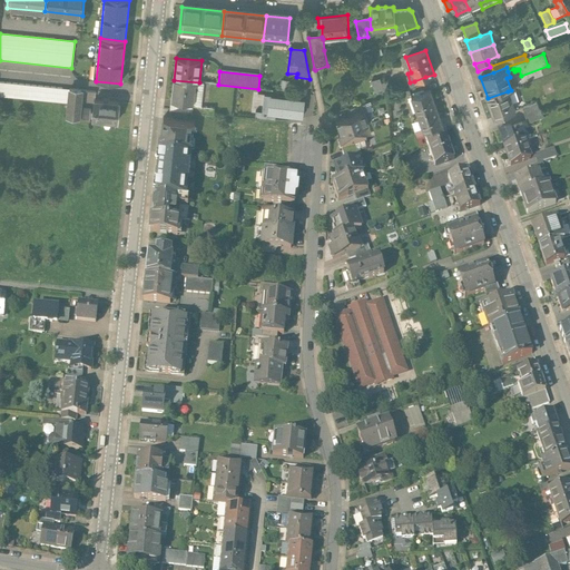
[(428,84),(425,77),(414,81),(416,87),(428,84)]
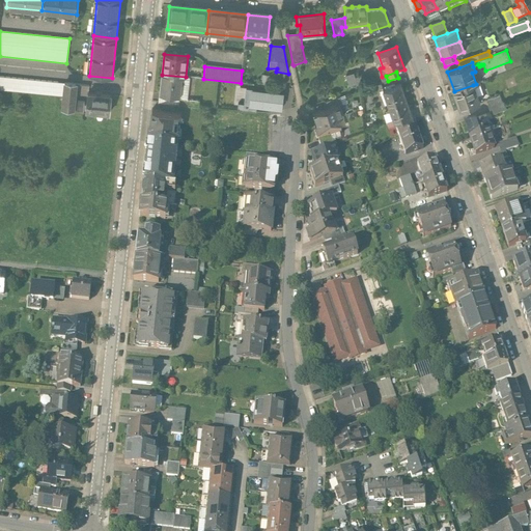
[(162,75),(160,94),(179,96),(179,99),(188,100),(191,77),(186,77),(162,75)]
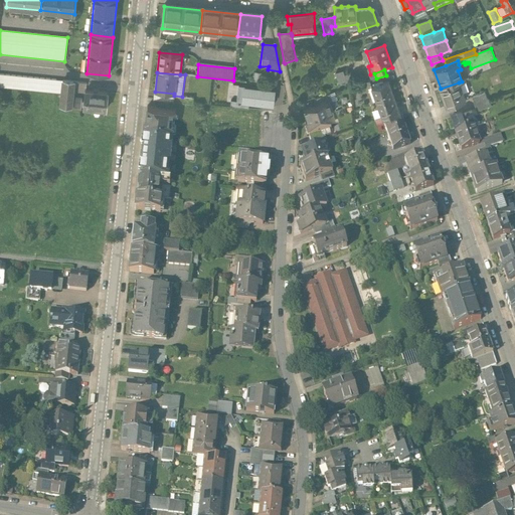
[(262,74),(254,73),(253,82),(264,83),(265,78),(261,78),(262,74)]
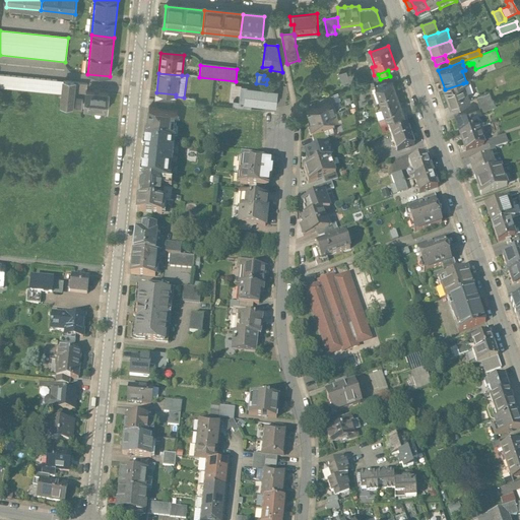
[(0,87),(62,93),(63,82),(0,75),(0,87)]
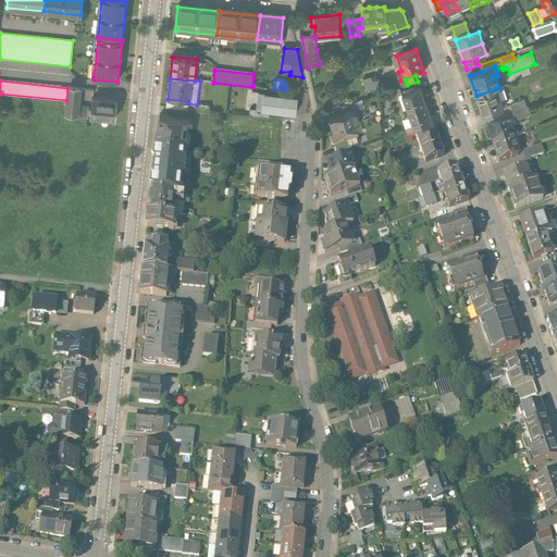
[(401,94),(407,111),(425,104),(420,87),(401,94)]
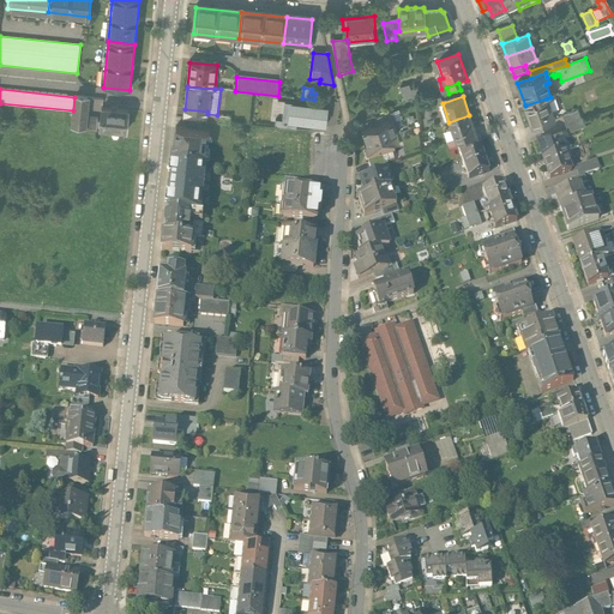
[(89,98),(74,97),(73,110),(71,126),(85,128),(86,115),(89,98)]
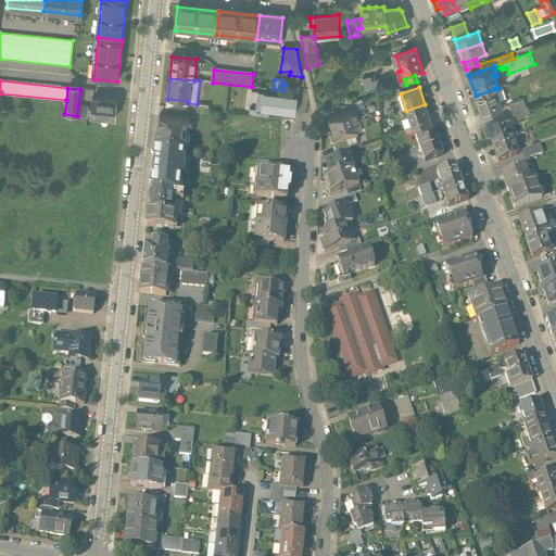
[(503,108),(495,89),(476,96),(482,115),(503,108)]
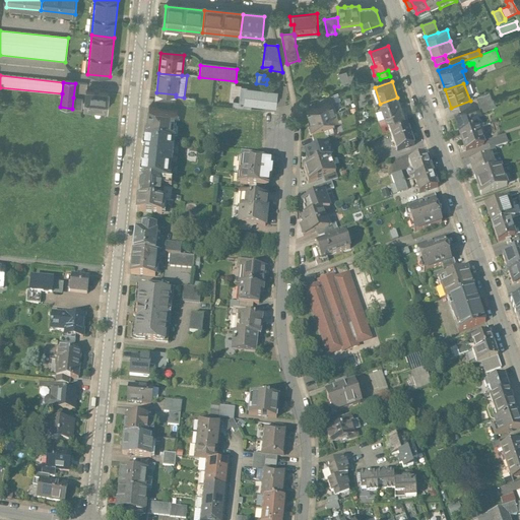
[(259,89),(241,87),(239,104),(251,106),(257,106),(257,105),(263,106),(263,107),(275,108),(277,91),(265,90),(265,91),(258,90),(259,89)]
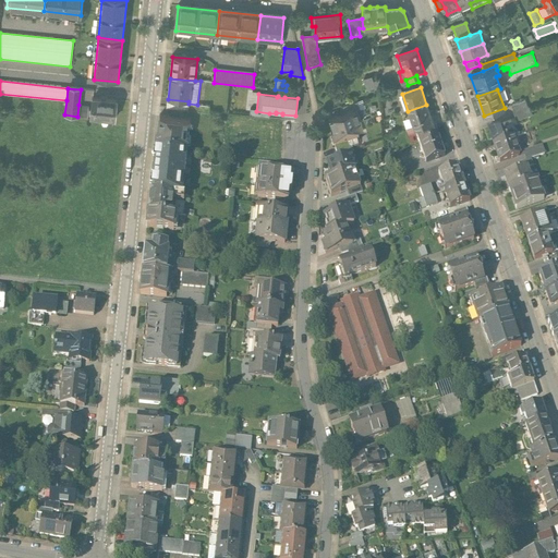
[(92,98),(91,107),(89,118),(114,120),(116,101),(92,98)]
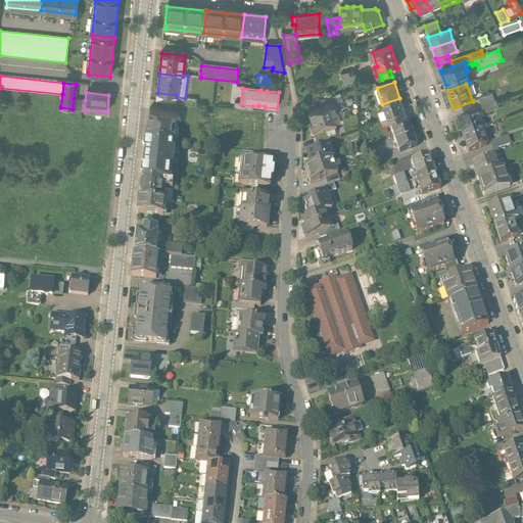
[(196,99),(185,98),(177,97),(177,95),(157,93),(156,101),(160,101),(172,103),(196,105),(196,99)]
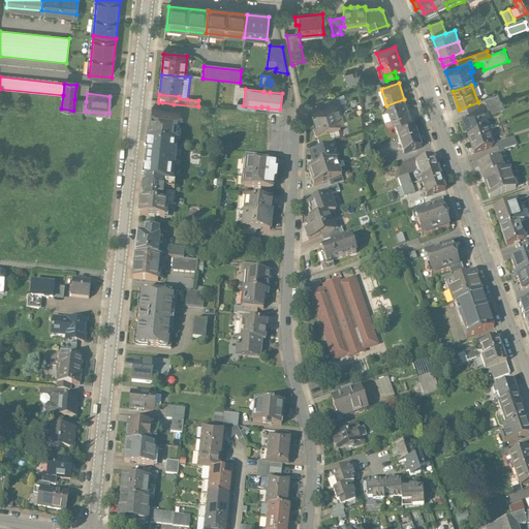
[(499,94),(487,99),(489,105),(490,105),(493,113),(505,109),(502,101),(501,101),(499,94)]
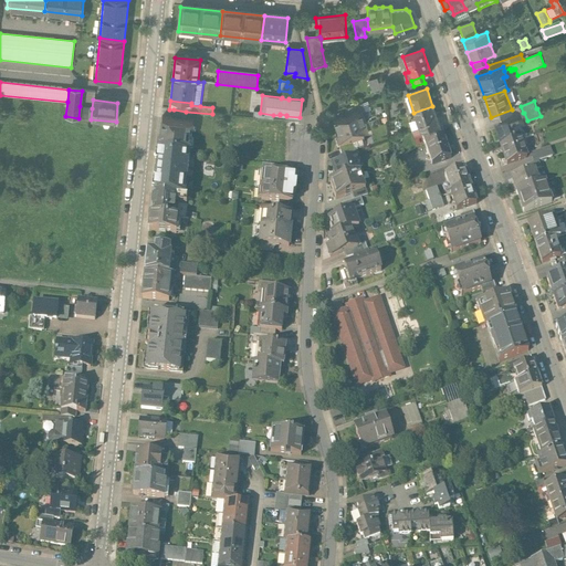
[(347,109),(349,116),(363,112),(363,113),(371,109),(368,102),(347,109)]
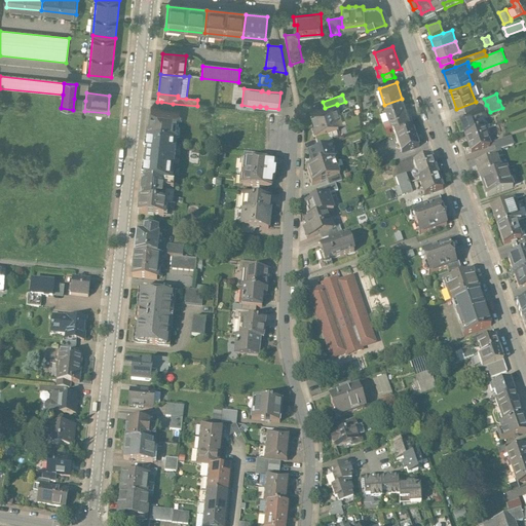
[(85,101),(74,99),(73,110),(84,111),(85,101)]
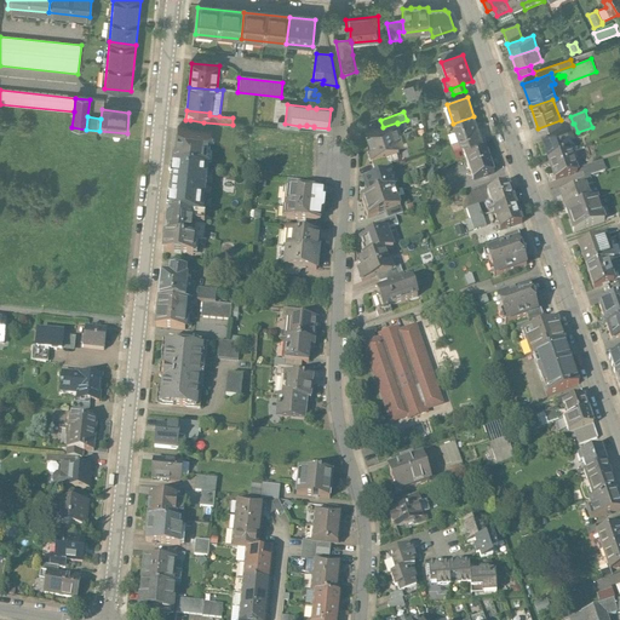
[(474,116),(453,124),(460,143),(481,136),(474,116)]
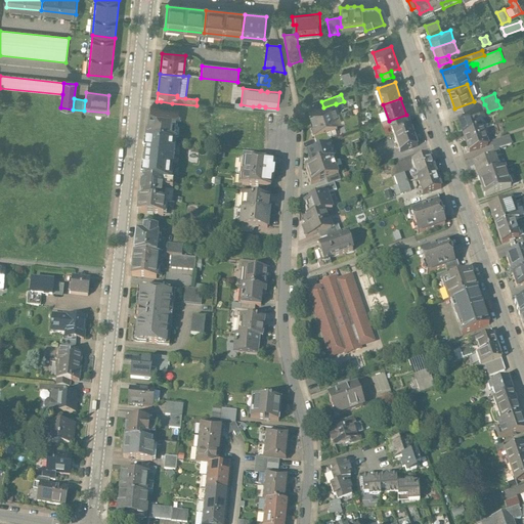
[(253,112),(253,106),(241,104),(234,103),(234,111),(253,112)]
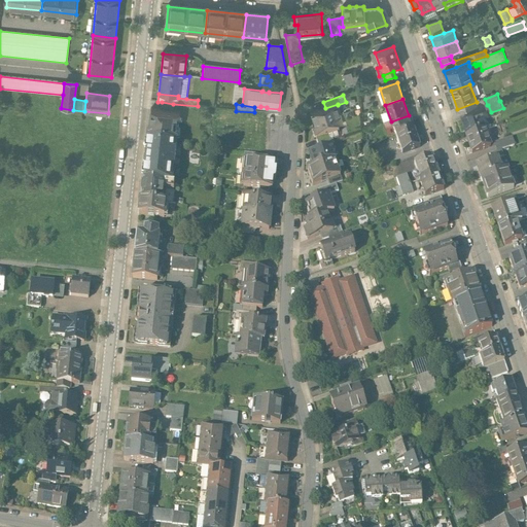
[(311,113),(315,125),(335,118),(341,115),(338,105),(338,104),(325,108),(311,113)]
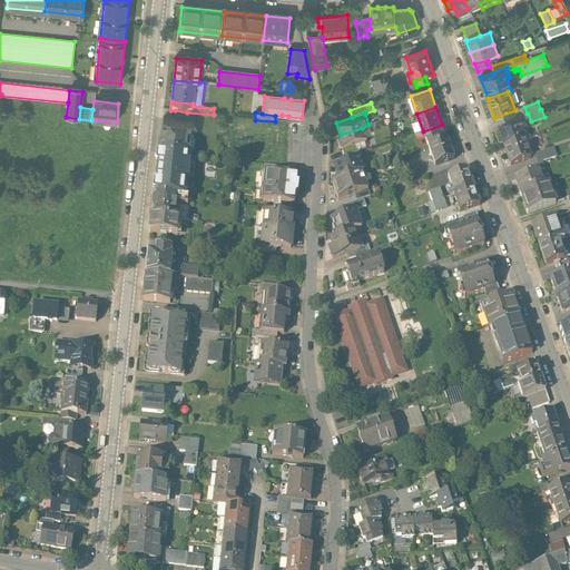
[(163,118),(159,151),(190,155),(194,121),(163,118)]
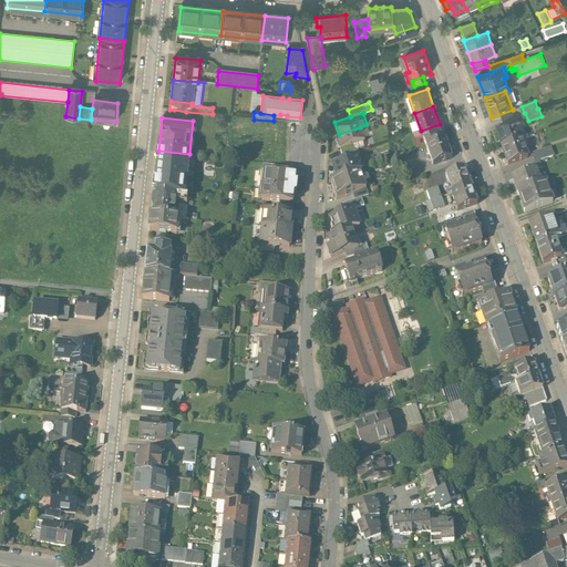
[(501,140),(503,146),(525,138),(518,122),(495,130),(498,140),(501,140)]
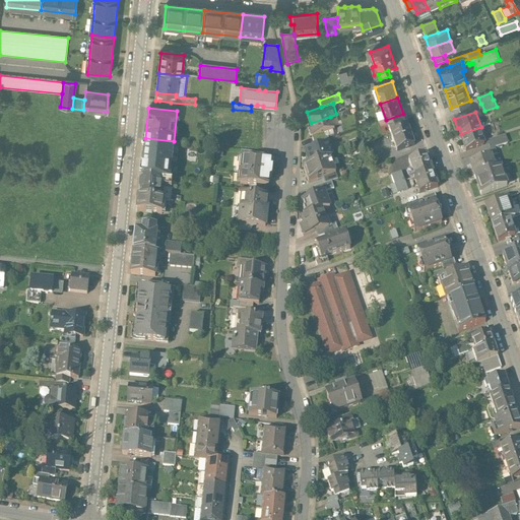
[(386,120),(391,135),(408,129),(403,114),(386,120)]
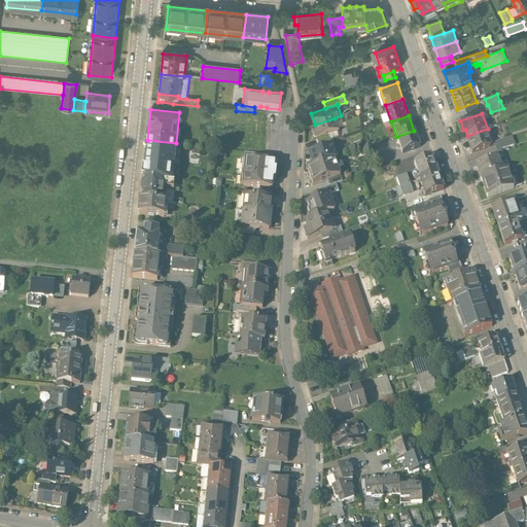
[(339,131),(335,118),(315,125),(313,126),(317,138),(339,131)]
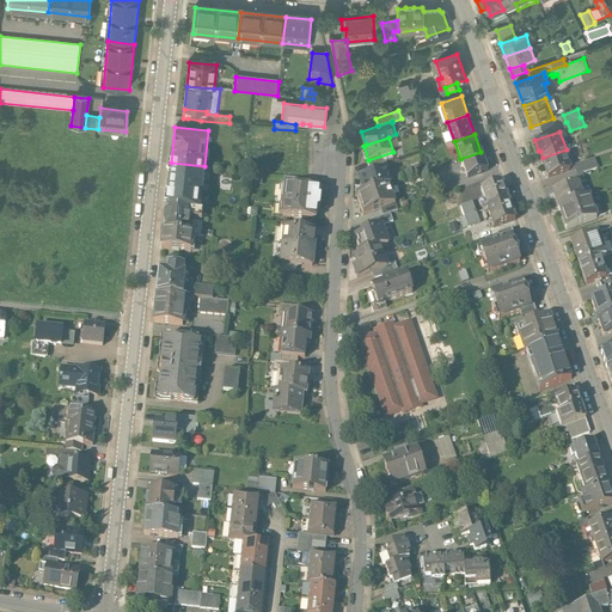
[(569,158),(567,150),(543,158),(542,159),(549,177),(569,170),(565,159),(569,158)]
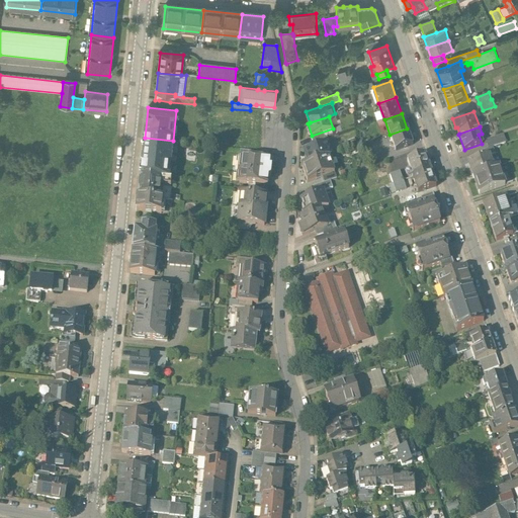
[(413,145),(407,128),(390,135),(396,151),(413,145)]
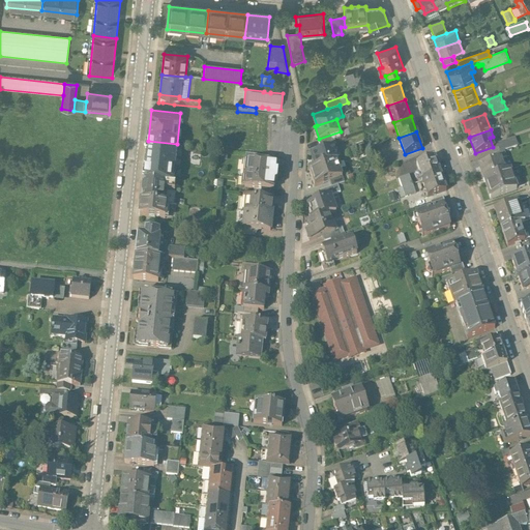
[(498,144),(500,152),(504,150),(519,145),(516,138),(498,144)]
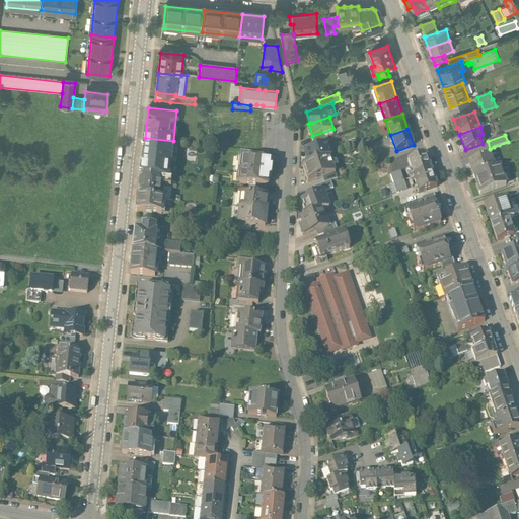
[(315,141),(317,148),(324,145),(329,143),(327,137),(315,141)]
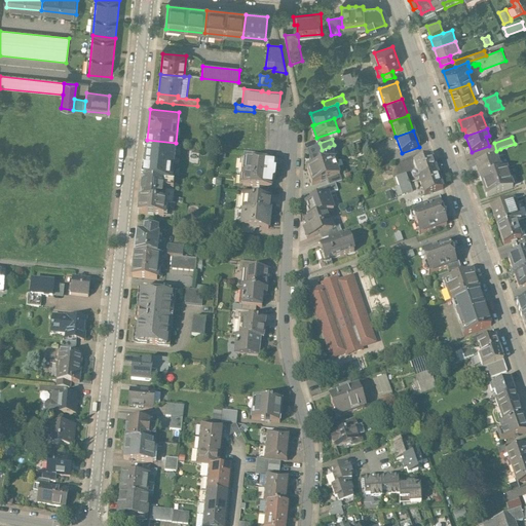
[(174,157),(176,143),(147,140),(143,179),(172,182),(174,161),(173,161),(173,157),(174,157)]
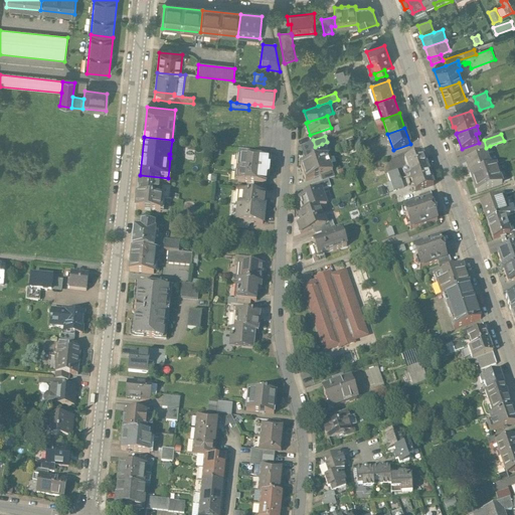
[(303,151),(307,162),(326,156),(326,154),(327,153),(328,150),(327,148),(326,147),(325,145),(322,145),(322,144),(315,147),(303,151)]
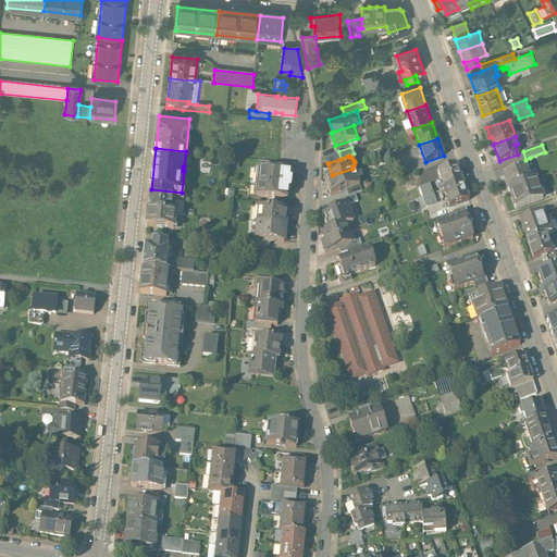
[(532,164),(530,158),(525,160),(517,163),(519,169),(524,166),(525,166),(532,164)]
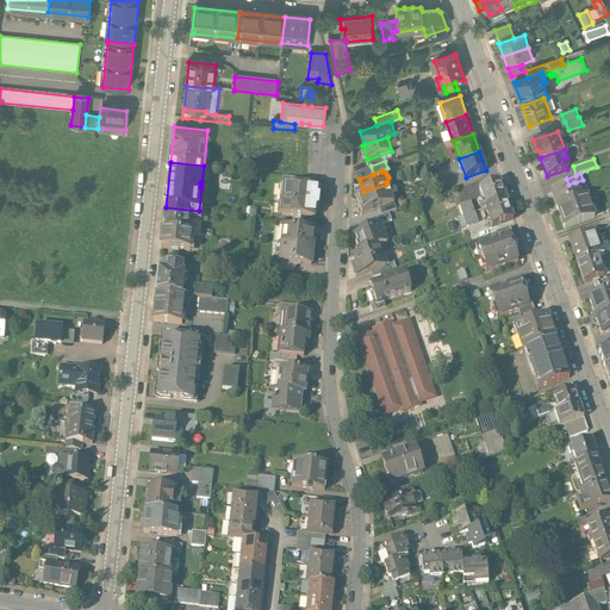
[(281,182),(281,192),(282,192),(280,212),(300,215),(315,217),(316,207),(318,206),(319,195),(316,195),(316,187),(297,185),(281,182)]
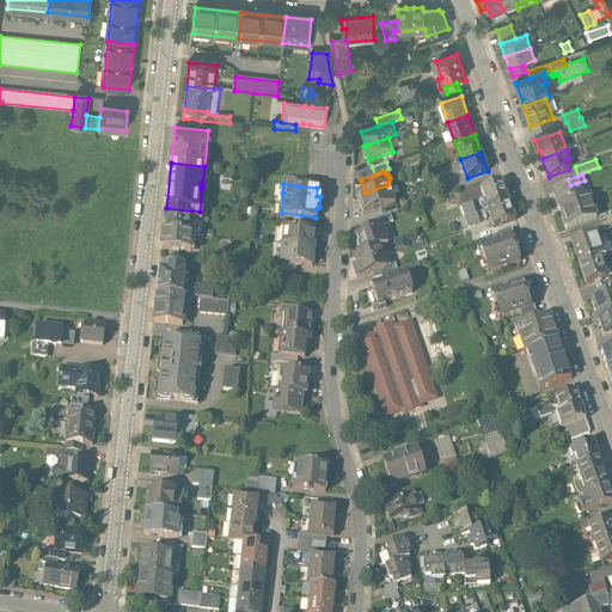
[(481,190),(487,209),(508,202),(502,183),(481,190)]
